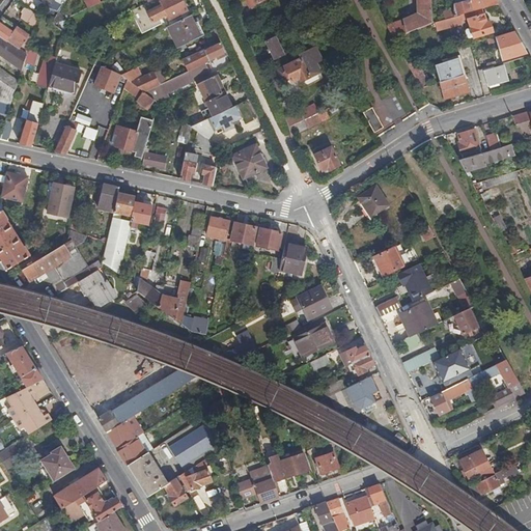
[(0,0),(0,12),(8,0),(0,0)]
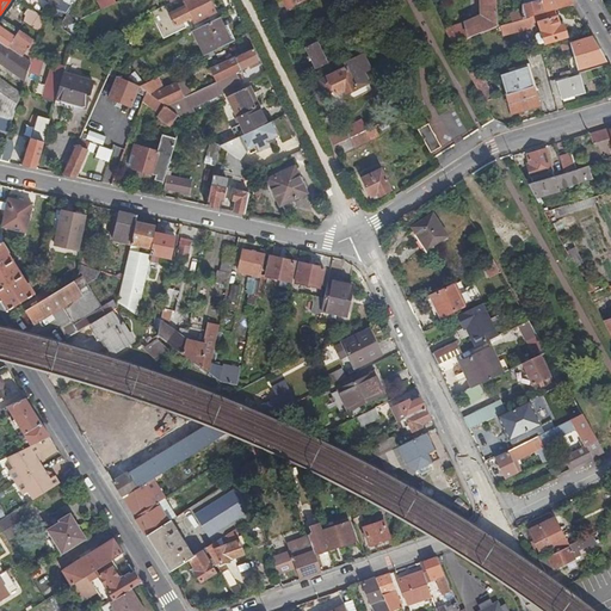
[(56,0),(60,2),(54,10),(69,13),(78,0),(56,0)]
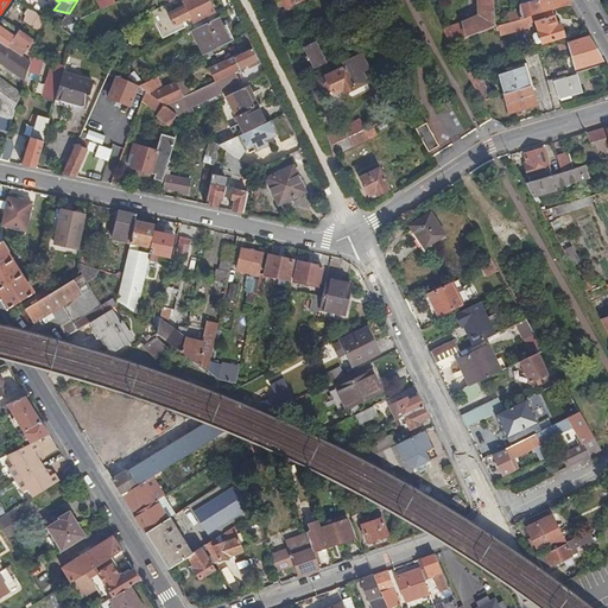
[(175,0),(150,13),(163,38),(185,27),(183,23),(191,18),(194,23),(215,12),(208,0),(187,0),(184,2),(182,0),(175,0)]
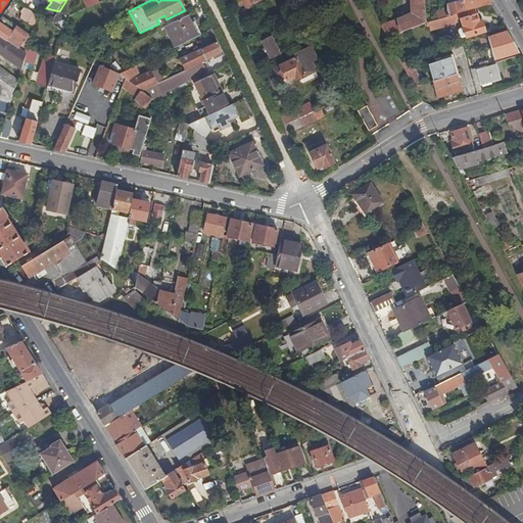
[(263,0),(241,0),(245,8),(263,0)]
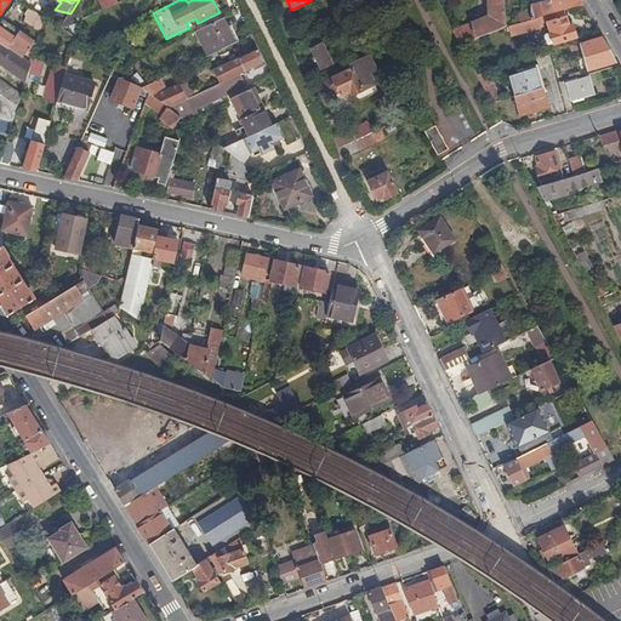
[(459,39),(461,45),(506,26),(503,0),(486,0),(488,16),(478,17),(478,20),(459,27),(463,36),(459,39)]
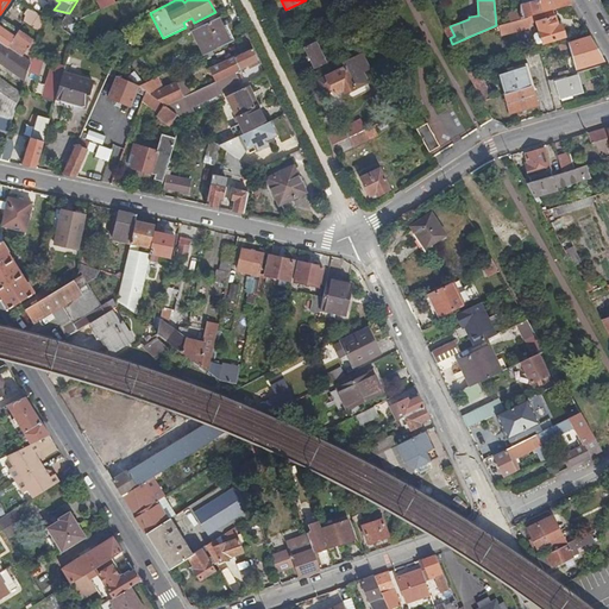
[(572,4),(570,0),(529,0),(521,4),(521,10),(521,18),(533,14),(551,10),(572,4)]
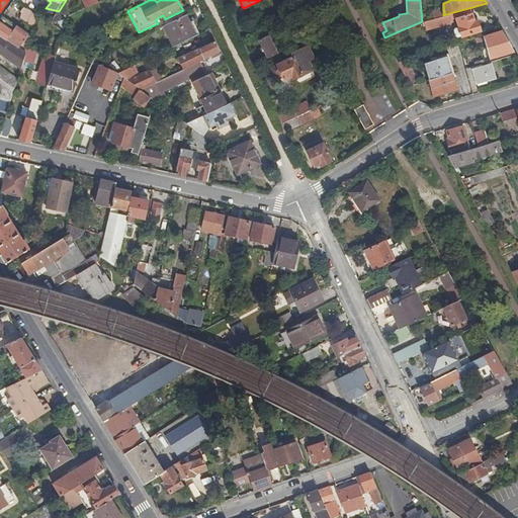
[(59,11),(46,8),(40,7),(38,15),(37,17),(48,19),(47,21),(52,22),(59,11)]
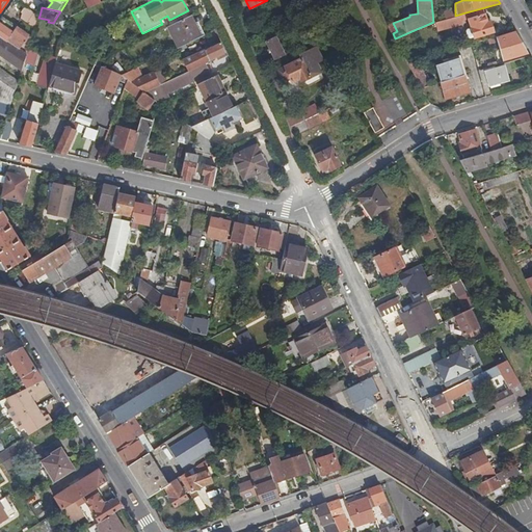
[(444,19),(455,16),(455,8),(443,11),(444,19)]
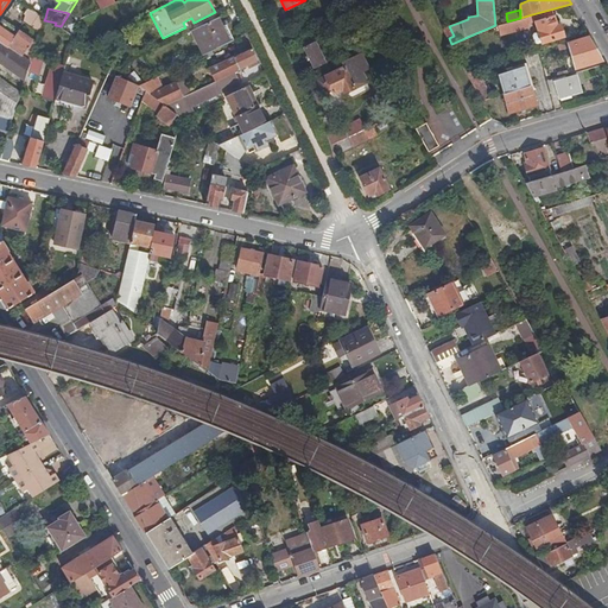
[(552,16),(550,10),(532,14),(542,43),(564,36),(561,25),(557,26),(553,14),(552,16)]
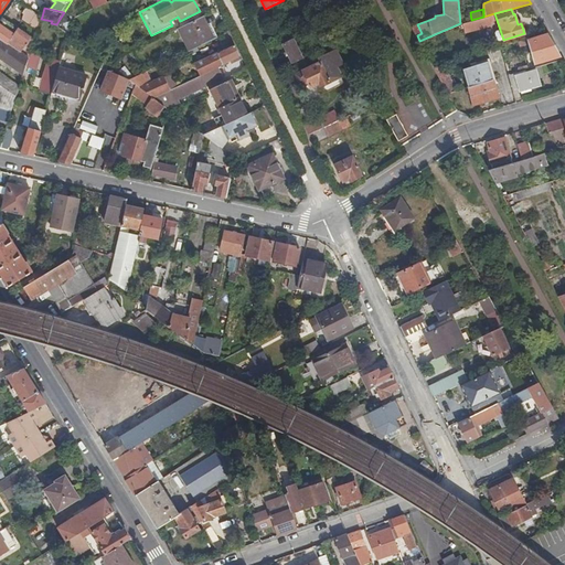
[(38,20),(30,18),(24,36),(32,39),(38,20)]
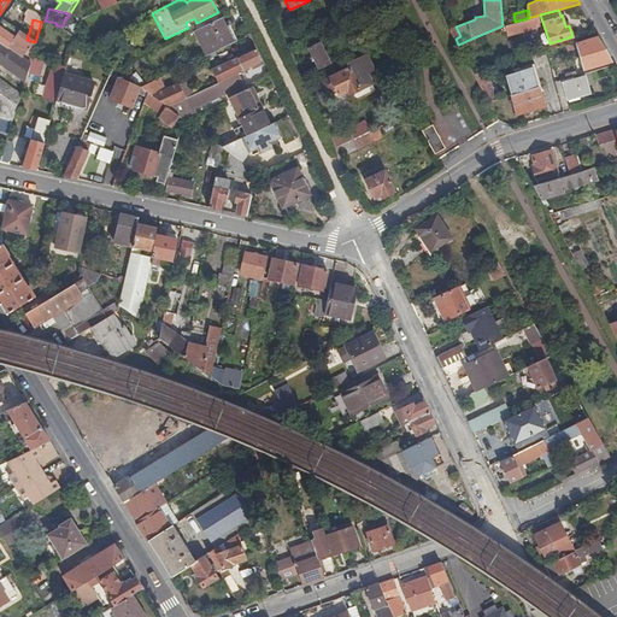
[(207,56),(233,43),(222,19),(195,31),(207,56)]
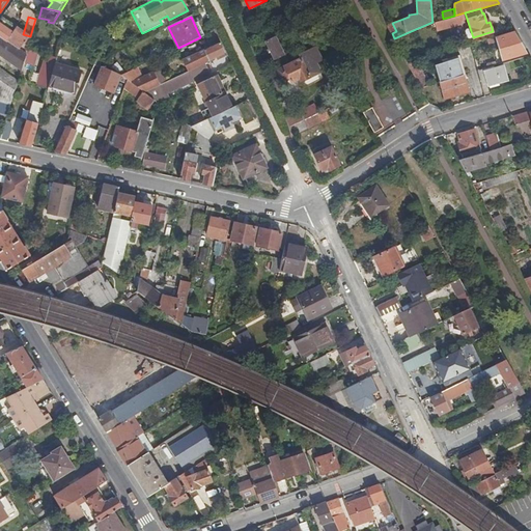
[(15,32),(0,22),(0,34),(19,49),(23,42),(14,34),(15,32)]
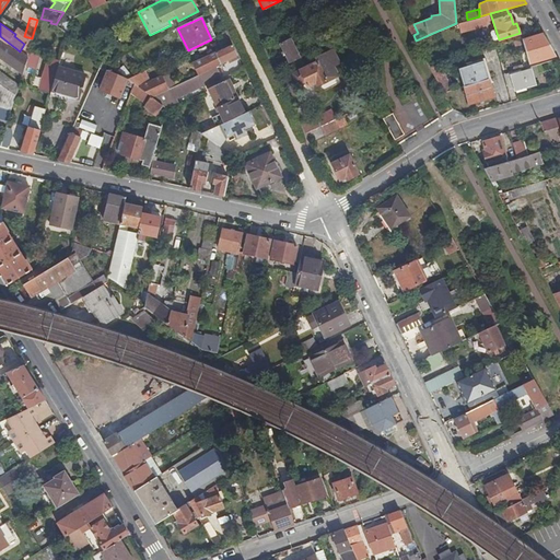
[(413,24),(408,25),(413,35),(418,33),(413,24)]
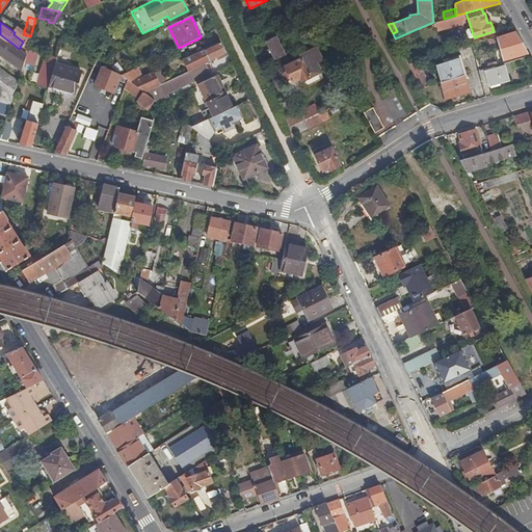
[(503,60),(529,53),(515,31),(485,40),(487,46),(498,43),(503,60)]
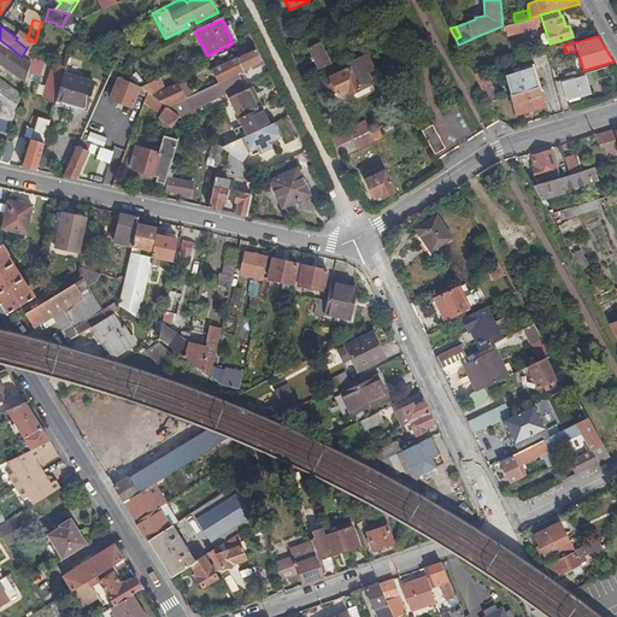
[(0,40),(0,63),(27,83),(31,64),(22,57),(0,40)]
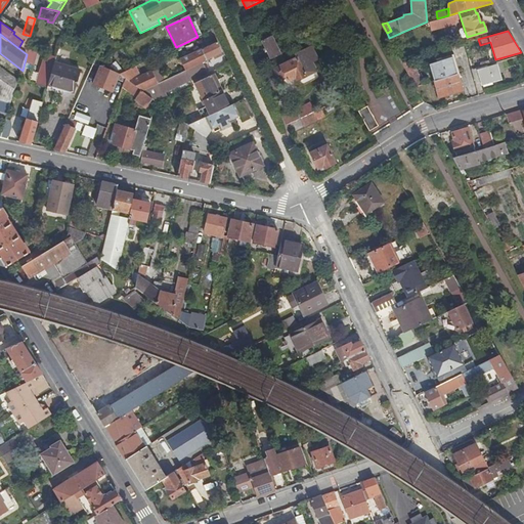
[(280,54),(271,37),(262,42),(270,59),(280,54)]
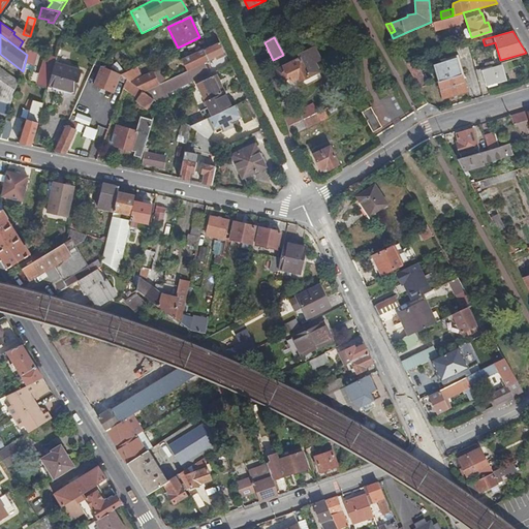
[(204,64),(225,54),(220,42),(189,58),(194,68),(204,64)]
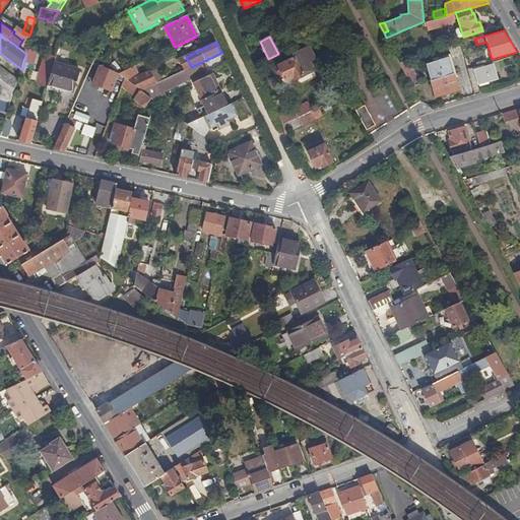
[(309,45),(291,53),(295,58),(273,69),(277,77),(283,75),(286,81),(295,77),(297,80),(315,72),(309,60),(315,58),(309,45)]
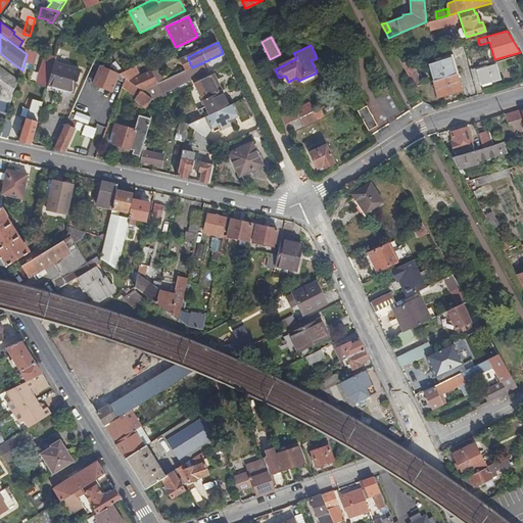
[(428,65),(433,81),(457,74),(453,57),(428,65)]
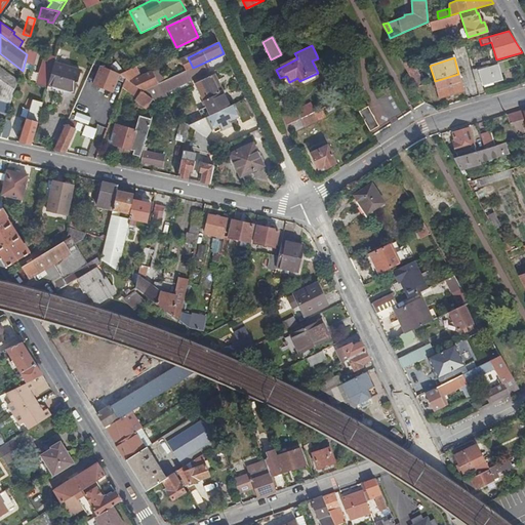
[(82,71),(56,64),(50,85),(76,92),(82,71)]
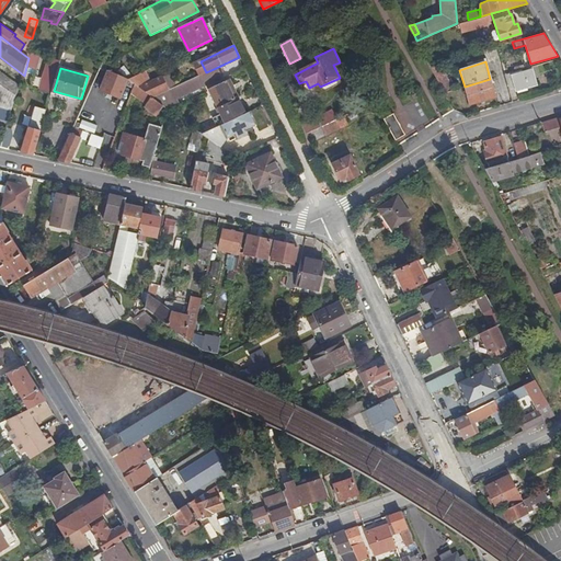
[(170,110),(179,105),(174,98),(219,76),(216,68),(206,72),(174,88),(155,98),(163,104),(169,109),(170,110)]
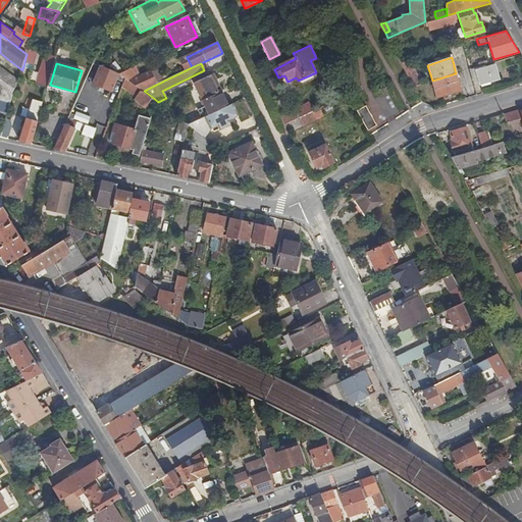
[(471,68),(476,85),(500,76),(497,63),(478,70),(476,67),(471,68)]
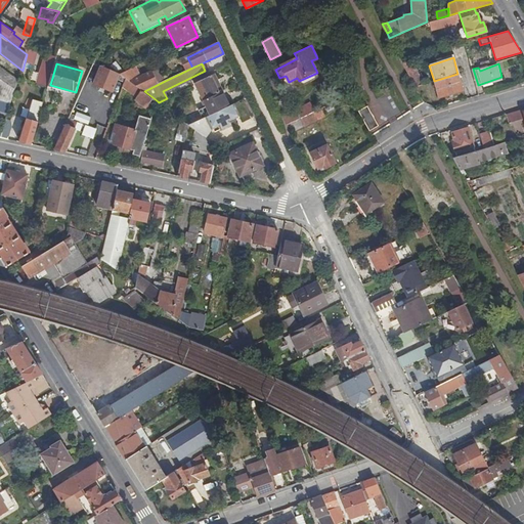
[(114,92),(121,74),(118,72),(101,66),(93,84),(114,92)]
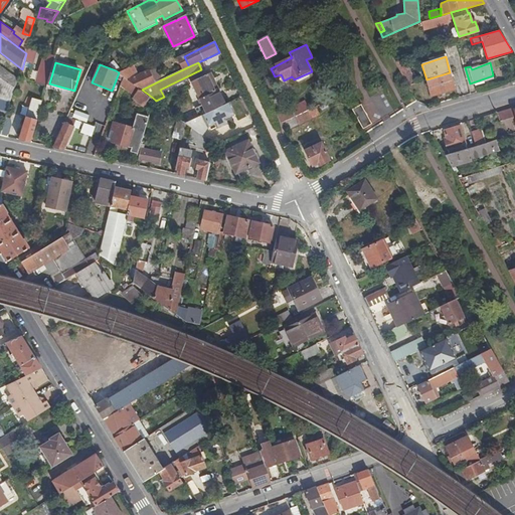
[(119,72),(125,76),(135,84),(142,90),(160,80),(158,75),(153,77),(151,73),(140,79),(133,65),(119,72)]
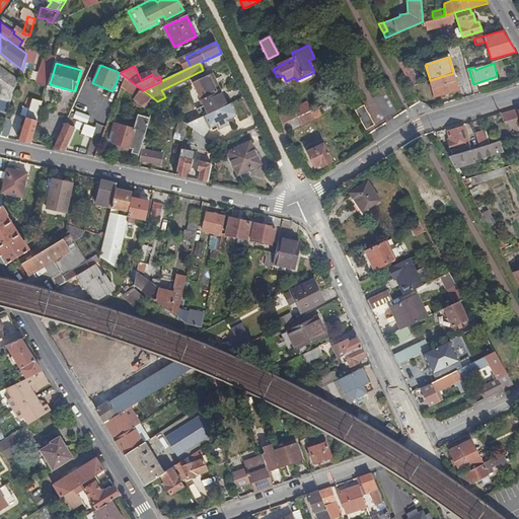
[(19,80),(0,67),(0,77),(16,89),(19,80)]
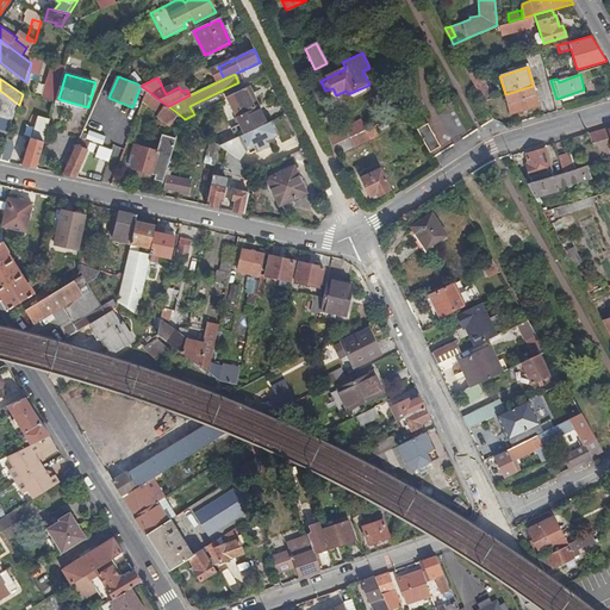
[(369,85),(348,94),(350,99),(372,88),(369,85)]
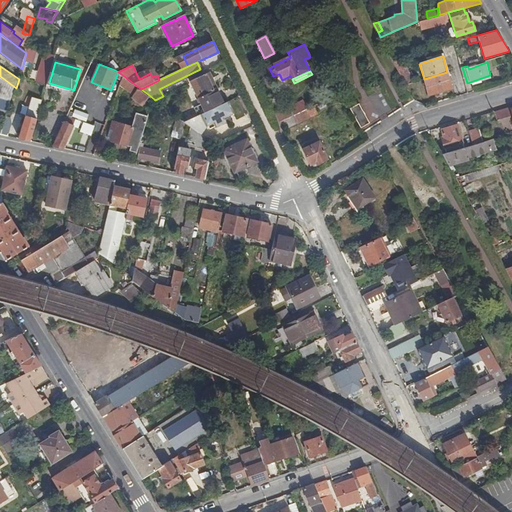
[(447,72),(424,79),(429,96),(452,88),(447,72)]
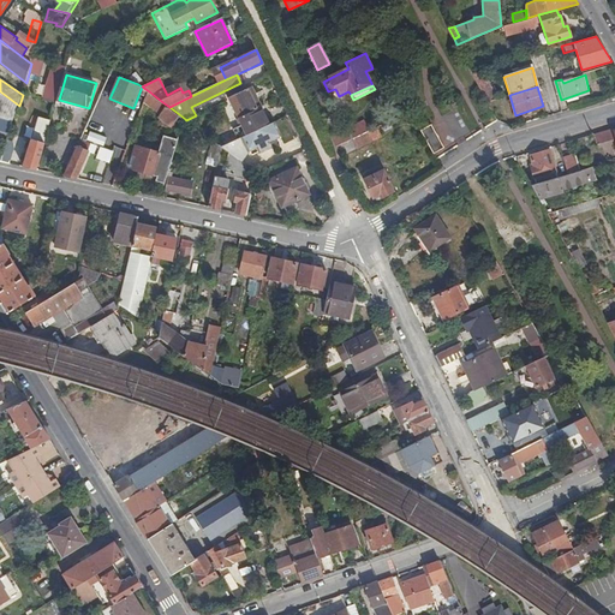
[(237,130),(240,139),(267,127),(248,89),(236,95),(243,108),(238,111),(244,126),(237,130)]
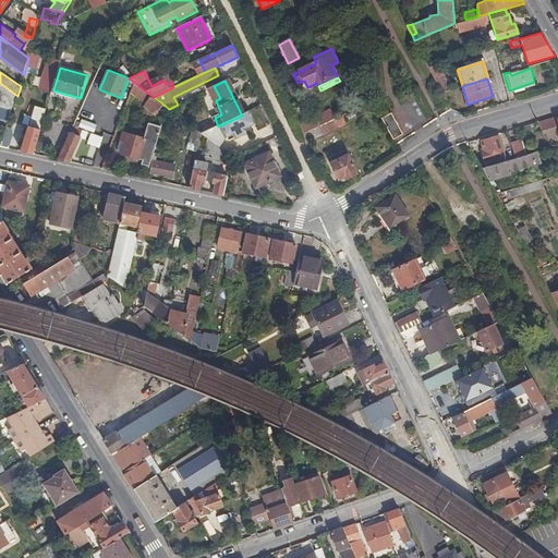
[(0,106),(13,111),(17,96),(0,83),(0,106)]
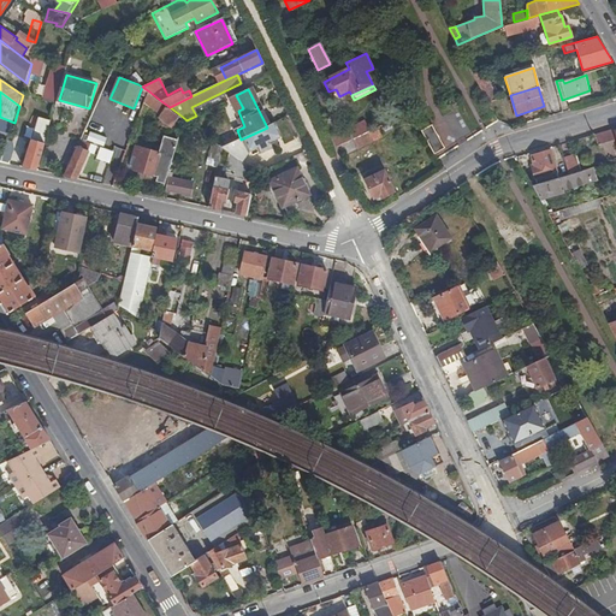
[(149,92),(144,104),(155,106),(164,111),(160,117),(173,125),(179,114),(170,107),(161,101),(149,92)]
